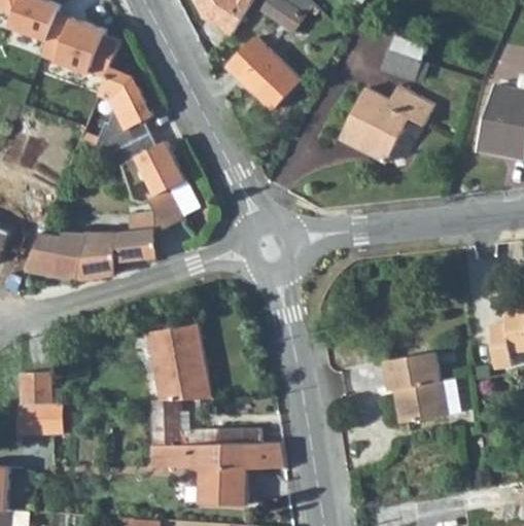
[(43,0),(0,0),(0,11),(1,14),(14,19),(11,30),(47,45),(40,60),(105,80),(110,68),(120,44),(106,38),(108,32),(61,15),(63,7),(43,0)]
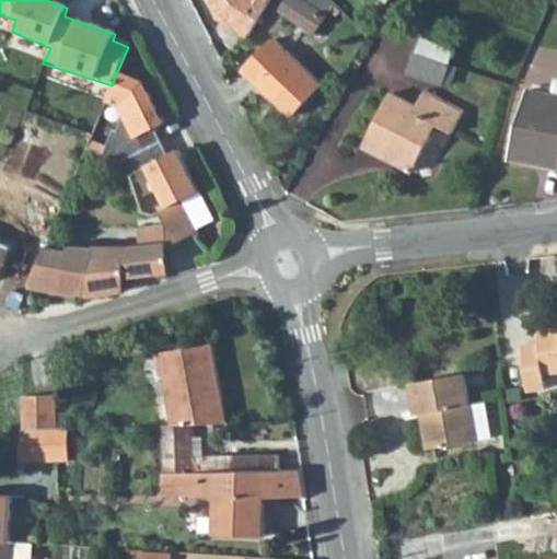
[(199,0),(210,22),(243,38),(268,0),(199,0)]
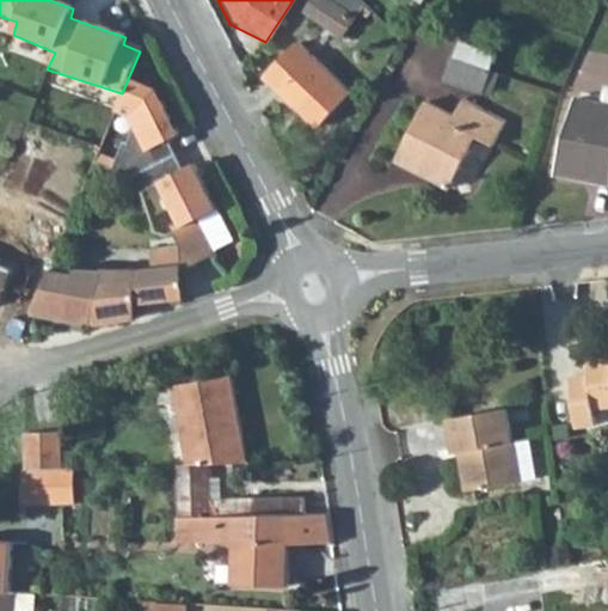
[(362,6),(356,0),(311,0),(304,11),(342,36),(362,6)]
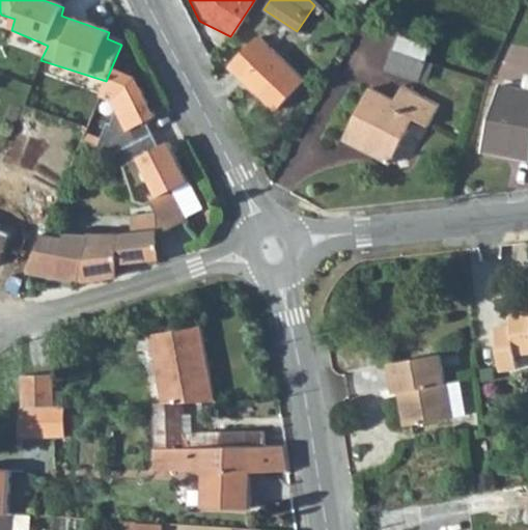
[(396,35),(391,51),(423,61),(428,46),(396,35)]
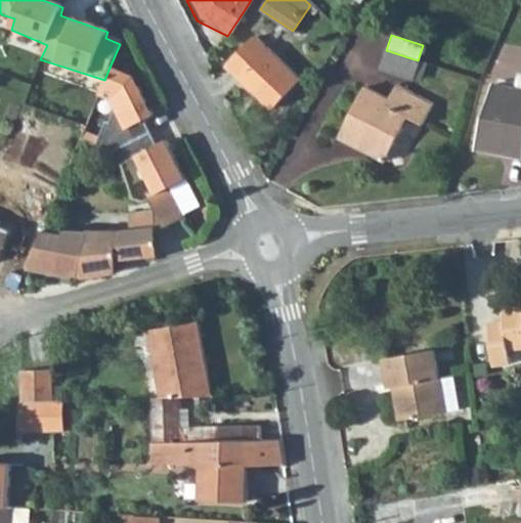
[(298,82),(256,37),(225,66),(267,111),(298,82)]
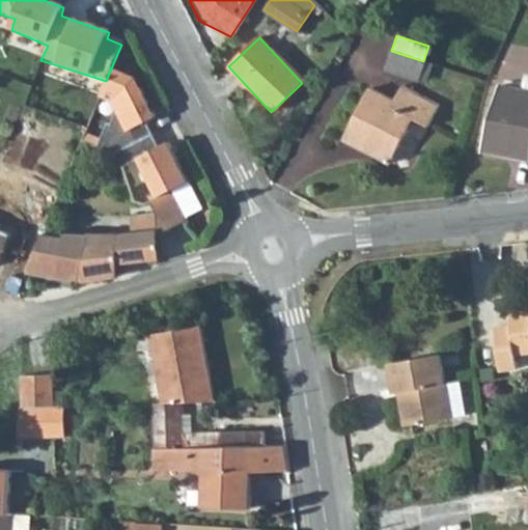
[(500,63),(527,65),(527,48),(502,46),(500,63)]
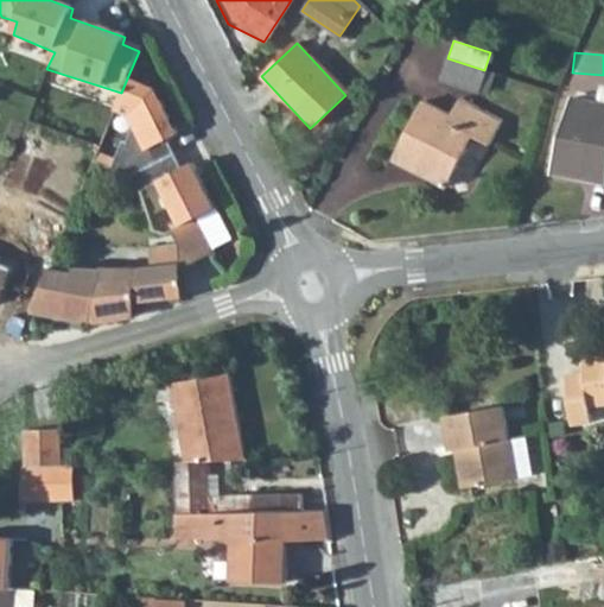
[(477,92),(484,70),(447,58),(445,57),(437,78),(477,92)]
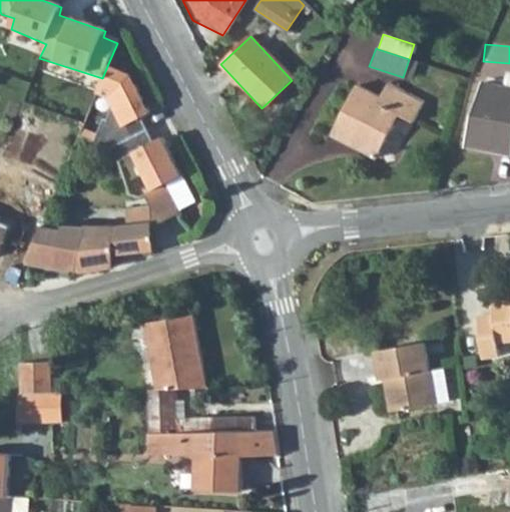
[(127,75),(107,66),(102,78),(97,89),(108,94),(108,102),(103,118),(100,117),(95,133),(93,141),(109,146),(144,129),(139,118),(147,113),(132,85),(133,84),(127,75)]
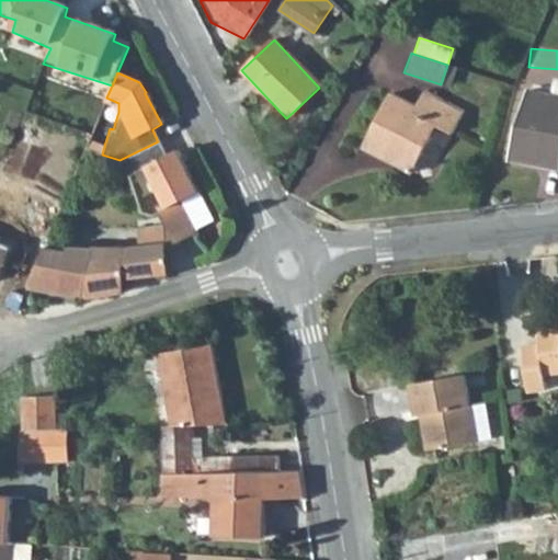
[(543,158),(557,160),(557,77),(556,77),(554,88),(536,84),(535,90),(527,88),(509,158),(543,164),(543,158)]
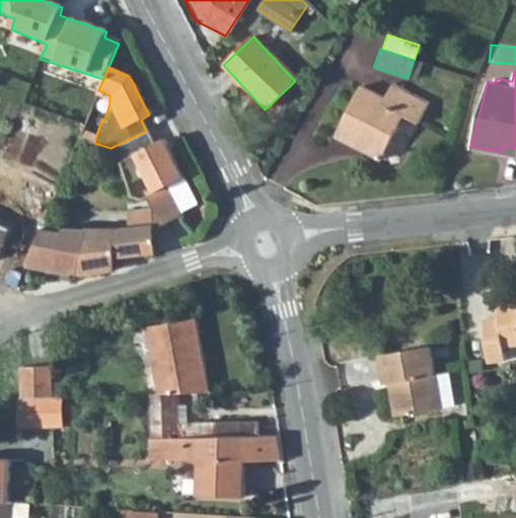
[(426,102),(389,84),(381,98),(360,87),(335,137),(378,159),(401,117),(415,124),(426,102)]
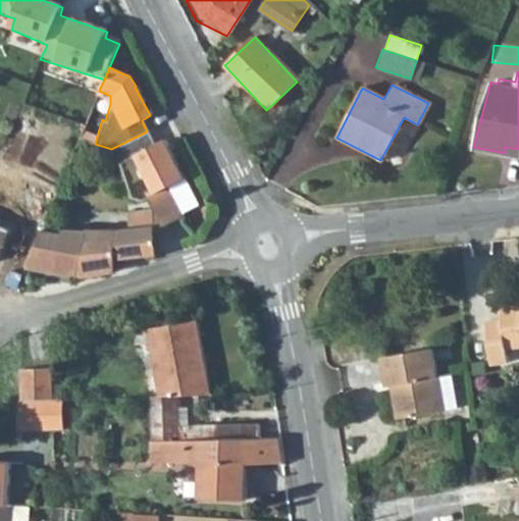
[(97,136),(82,132),(79,139),(95,144),(97,136)]
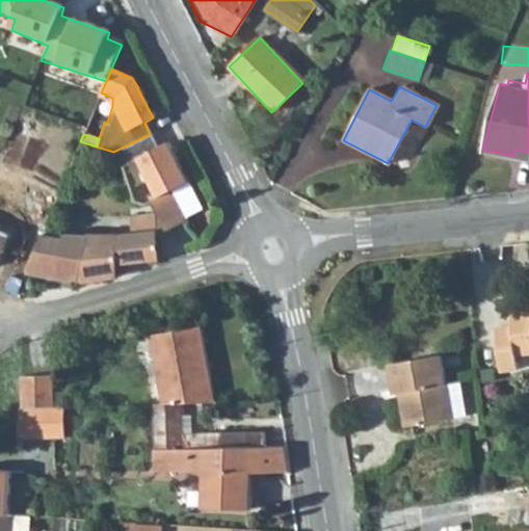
[(150,134),(113,152),(121,165),(139,156),(158,195),(170,189),(185,182),(165,142),(156,147),(150,134)]
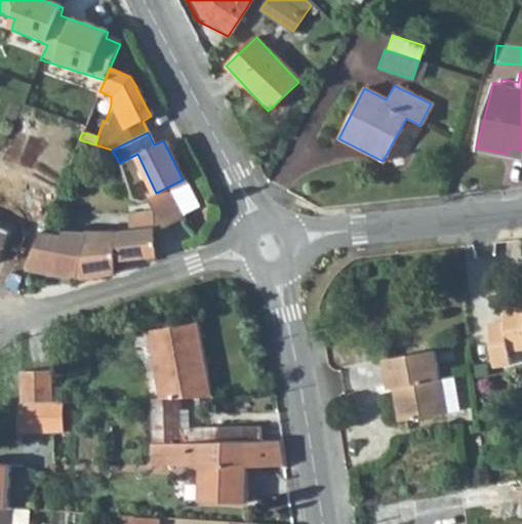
[(508,154),(521,157),(521,150),(508,148),(508,154)]
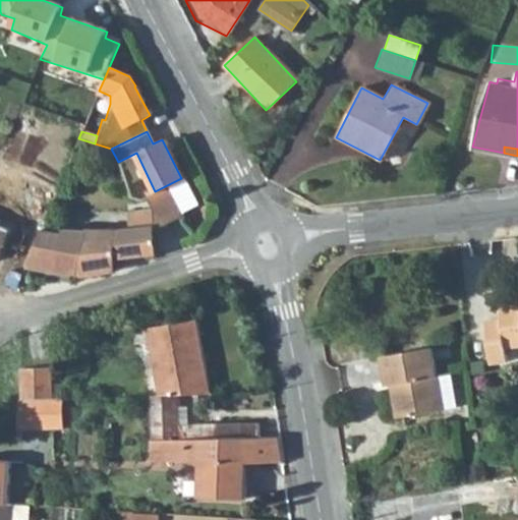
[(181,178),(167,185),(180,213),(194,206),(181,178)]
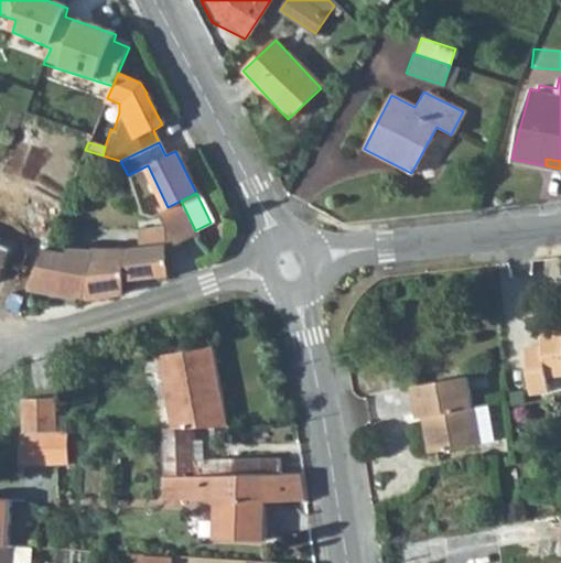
[(42,257),(27,290),(85,301),(125,294),(126,281),(168,277),(166,251),(197,236),(195,230),(181,201),(168,207),(158,213),(165,227),(139,228),(139,244),(93,246),(92,253),(44,249),(42,257)]
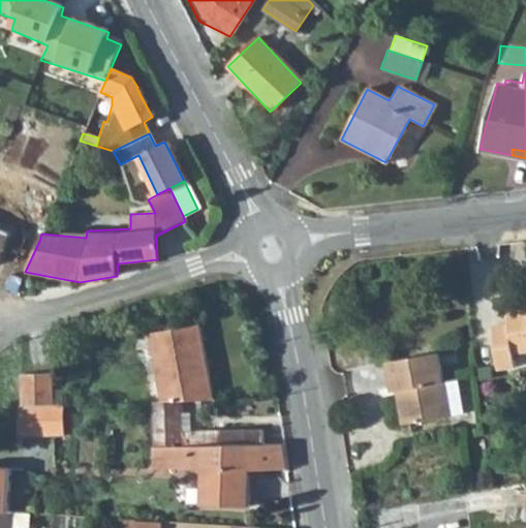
[(18,209),(0,202),(0,268),(25,272),(39,241),(7,235),(11,224),(24,226),(29,212),(18,209)]
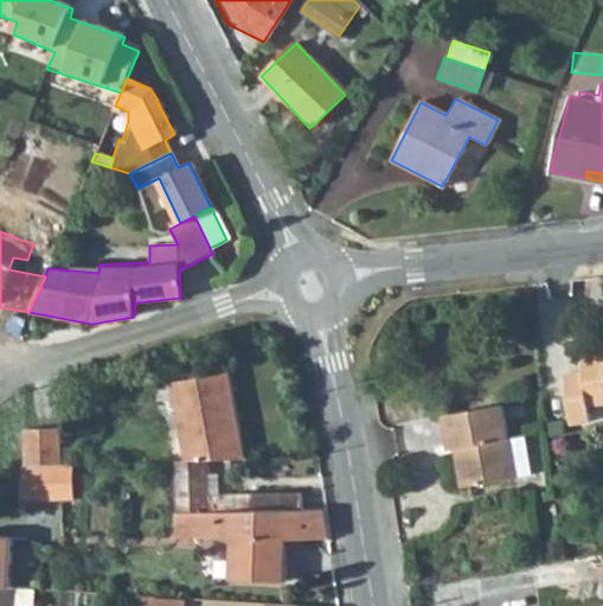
[(602,353),(578,357),(581,372),(562,375),(568,423),(587,421),(584,406),(602,403),(602,353)]
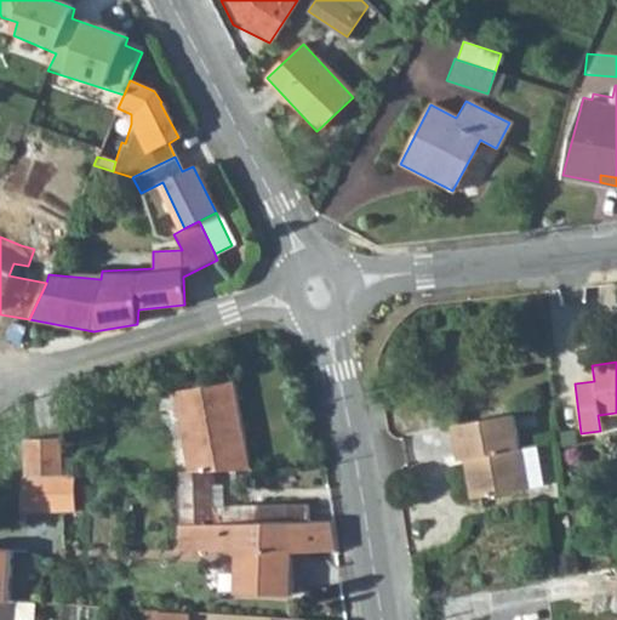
[(178,392),(190,472),(210,472),(249,471),(234,382),(178,392)]
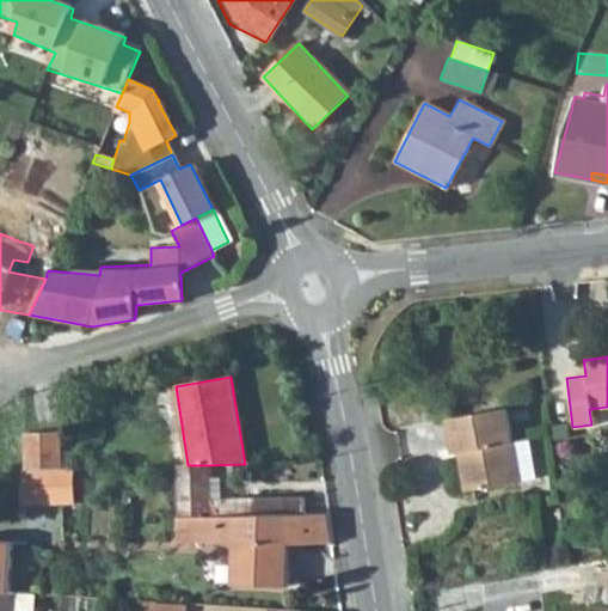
[(524,474),(519,434),(505,437),(501,408),(442,417),(448,451),(458,450),(464,484),(524,474)]
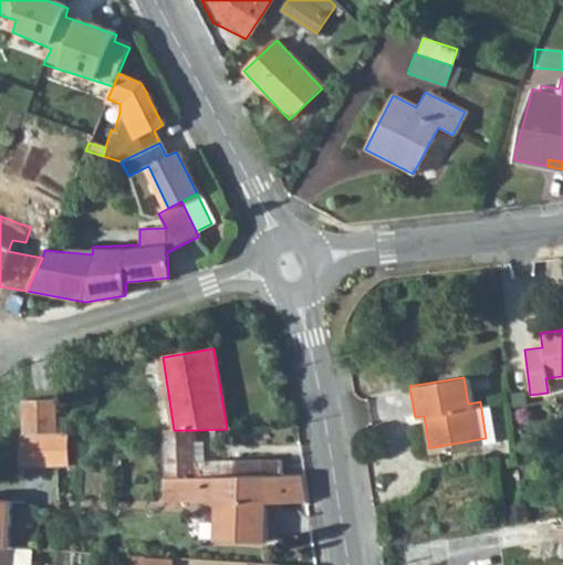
[(55,400),(21,401),(22,435),(55,433),(55,400)]
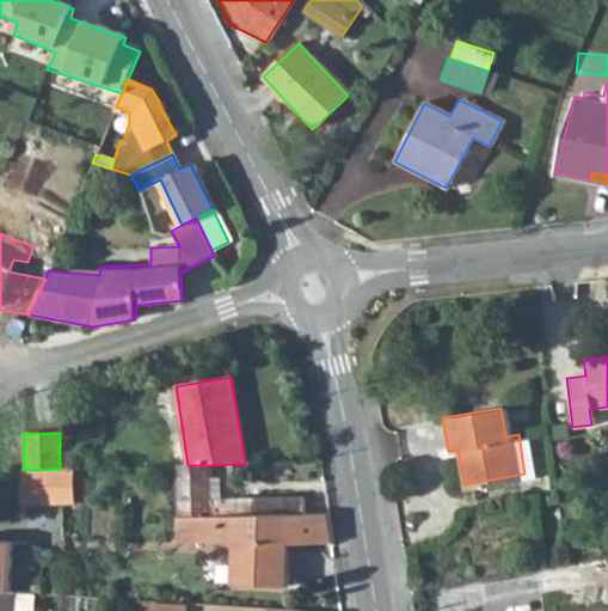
[(208,500),(207,465),(188,465),(176,465),(177,518),(302,515),(302,499),(208,500)]
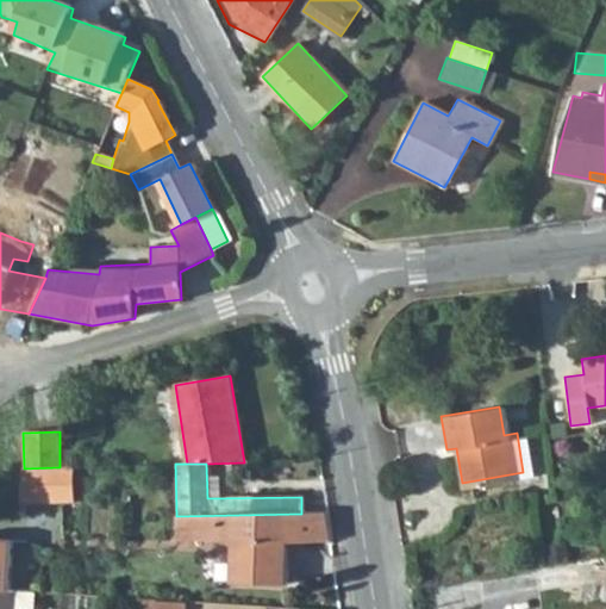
[(24,468),(20,470),(18,516),(63,514),(61,467),(60,467),(24,468)]
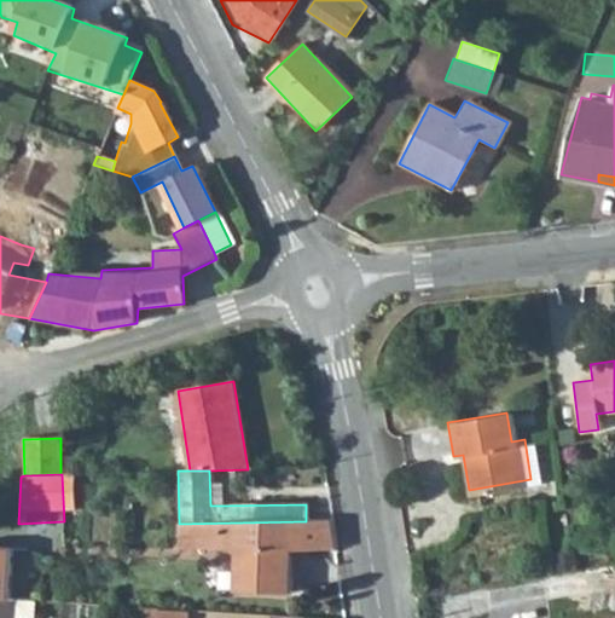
[(290,550),(336,549),(332,521),(306,521),(179,524),(177,524),(178,548),(237,548),(235,588),(288,591),(290,550)]
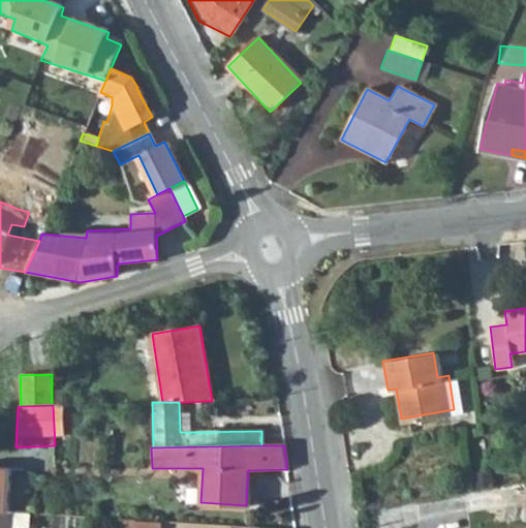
[(27,527),(28,514),(0,511),(0,527),(27,527)]
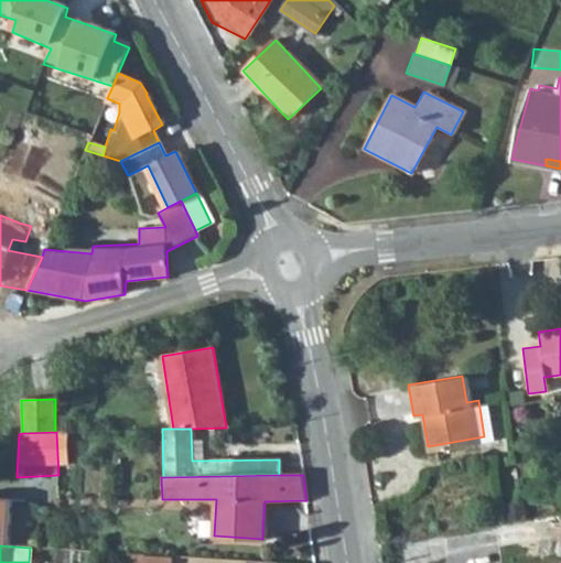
[(141,562),(142,554),(119,553),(118,561),(130,561),(130,562),(141,562)]
